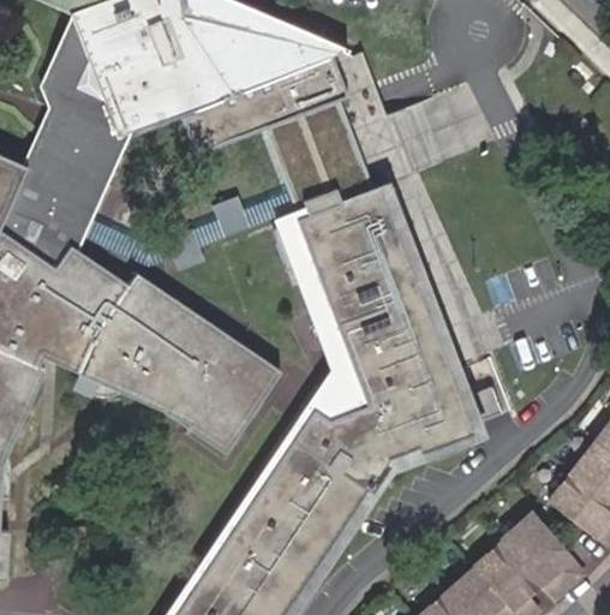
[(0,221),(25,166),(0,155),(0,0),(41,0),(71,13),(75,21),(88,59),(101,94),(112,125),(117,136),(197,105),(201,114),(184,120),(198,155),(265,130),(294,203),(305,199),(308,207),(312,219),(303,222),(374,408),(332,424),(317,415),(183,614),(283,614),(369,489),(376,493),(392,469),(388,460),(422,447),(425,454),(486,430),(482,419),(470,424),(378,185),(390,180),(414,171),(365,43),(345,47),(234,0),(0,0),(0,221)]
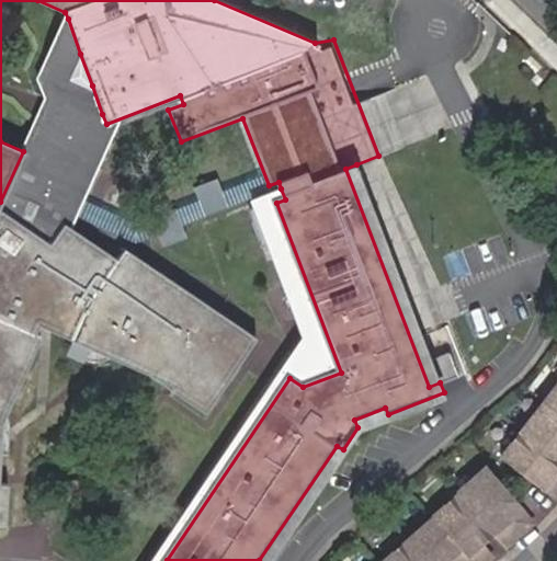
[(256,334),(123,247),(115,258),(68,227),(60,221),(65,212),(72,216),(80,199),(72,195),(106,124),(102,114),(92,86),(71,77),(80,54),(68,19),(41,78),(48,98),(23,151),(0,202),(0,230),(2,232),(0,236),(0,525),(6,526),(8,483),(0,483),(2,422),(40,336),(35,333),(40,323),(166,379),(173,385),(172,388),(206,410),(256,334)]
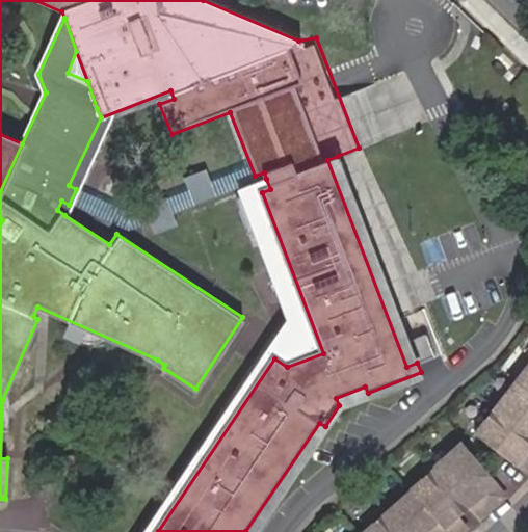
[(338,156),(327,160),(406,367),(417,363),(338,156)]
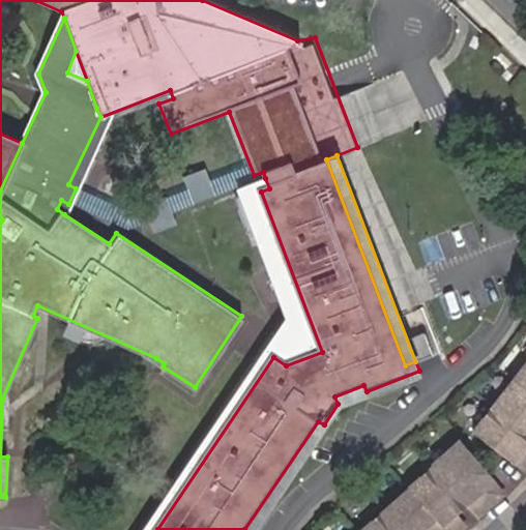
[(193,198),(213,188),(202,163),(180,172),(193,198)]
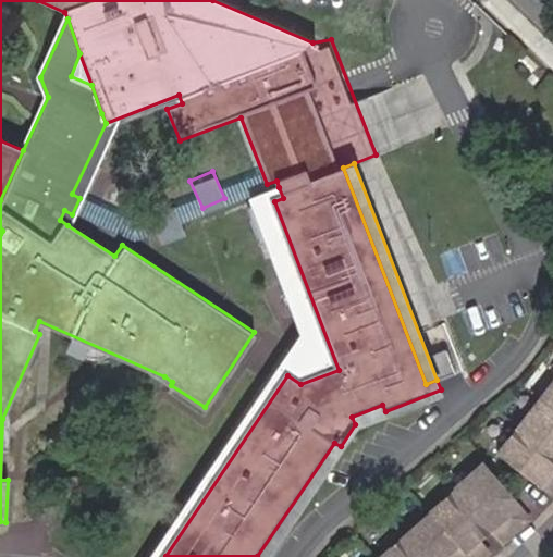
[(279,187),(248,199),(300,335),(151,556),(166,556),(287,375),(300,384),(339,370),(274,201),(283,198),(279,187)]
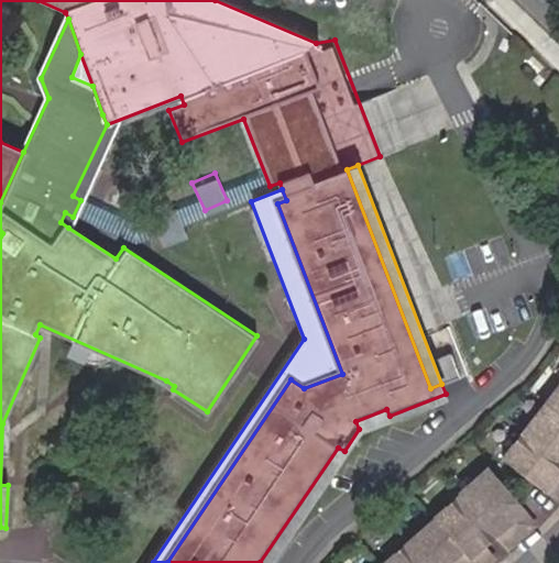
[(185,233),(181,220),(201,213),(196,195),(151,208),(162,241),(185,233)]
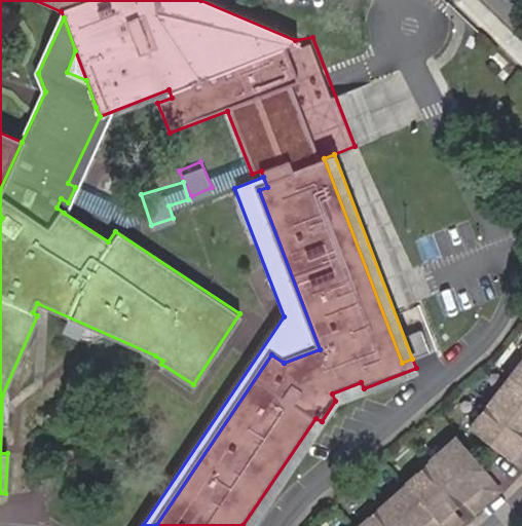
[(64,213),(68,202),(61,198),(57,208),(64,213)]
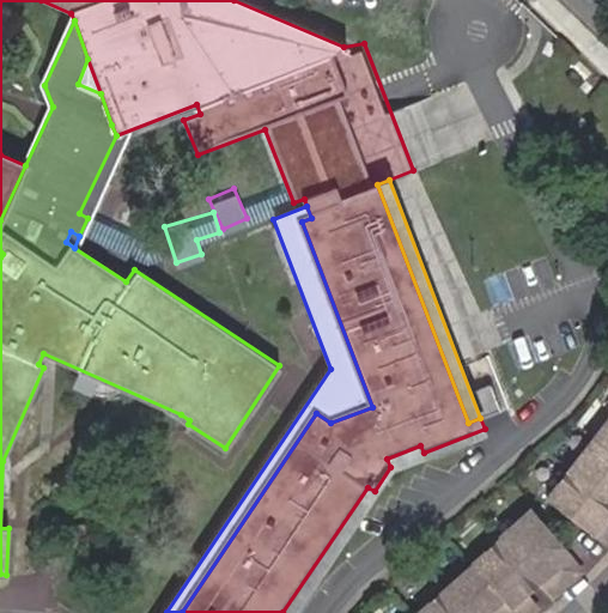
[(607,416),(543,501),(601,545),(607,535),(607,523),(599,516),(607,503),(607,416)]
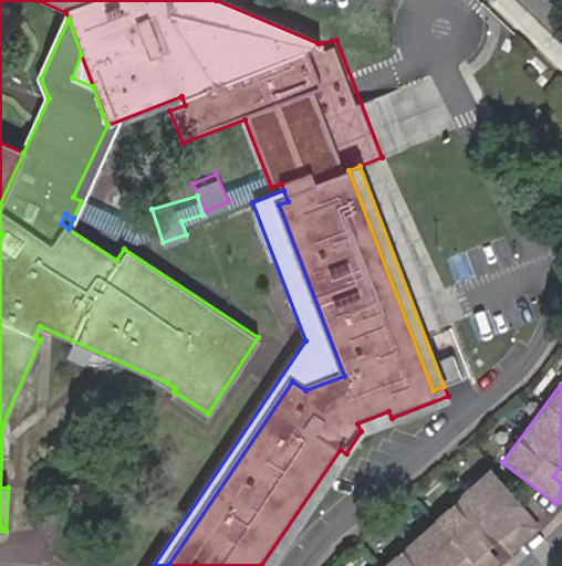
[(450,404),(448,396),(392,418),(388,411),(357,423),(361,431),(346,453),(340,450),(261,565),(277,565),(365,436),(450,404)]
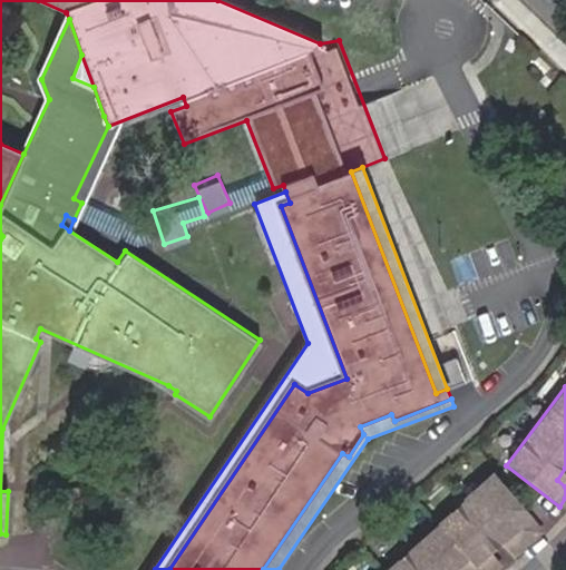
[(488,569),(498,561),(487,548),(498,539),(510,553),(538,529),(491,474),(464,498),(466,500),(383,569),(488,569)]
